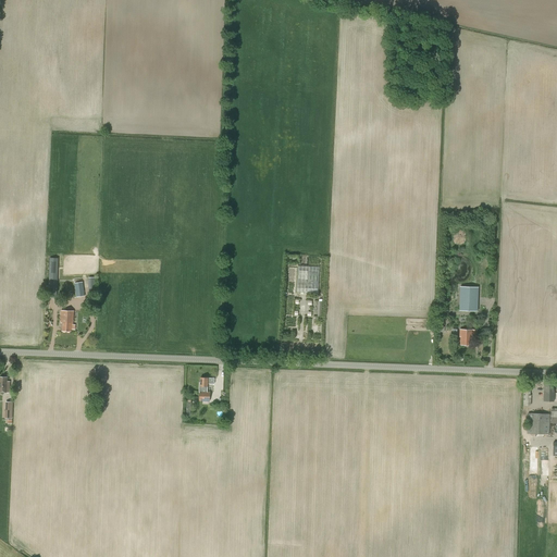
[(50,258),(47,297),(57,298),(58,258),(50,258)]
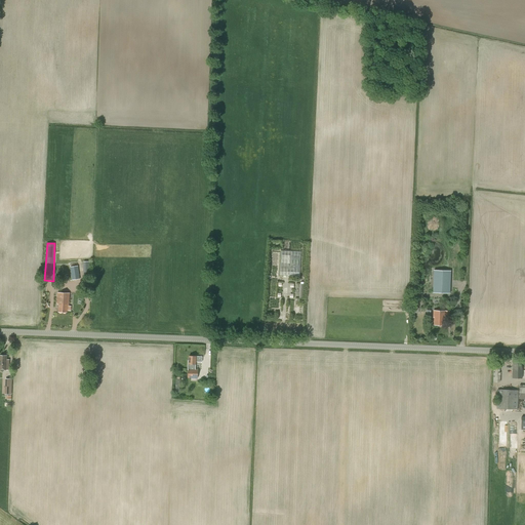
[(281,250),(279,276),(299,277),(300,251),(281,250)]
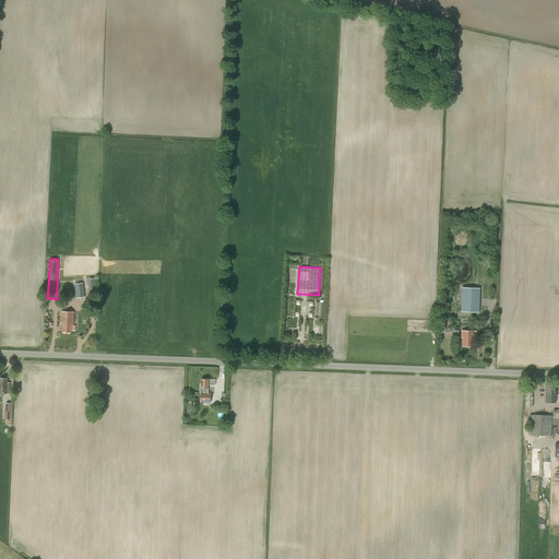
[(74,285),(76,298),(85,297),(83,284),(74,285)]
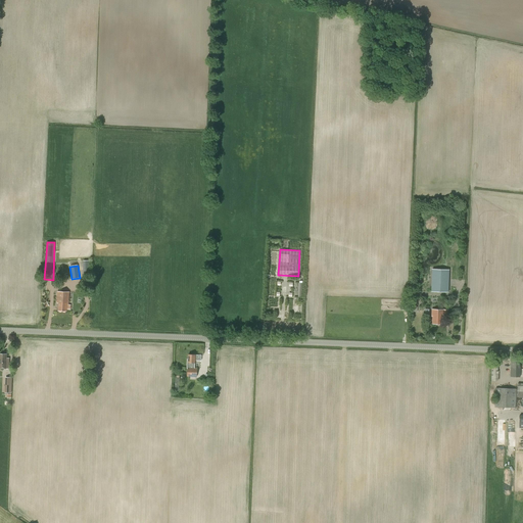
[(431,270),(431,291),(447,292),(448,270),(431,270)]
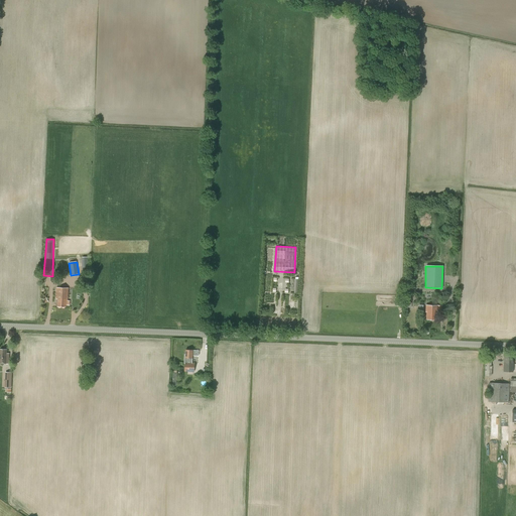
[(400,307),(411,307),(411,302),(410,302),(410,286),(404,286),(403,298),(400,298),(400,307)]
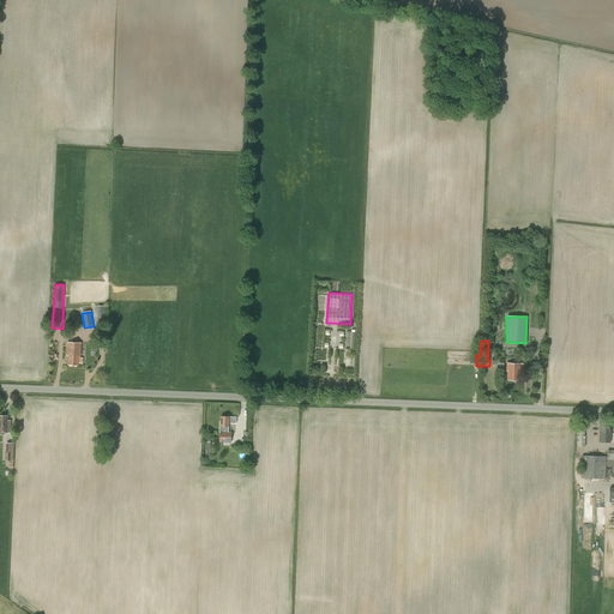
[(71,356),(71,343),(67,342),(66,356),(68,356),(68,365),(78,366),(78,361),(74,361),(74,356),(71,356)]
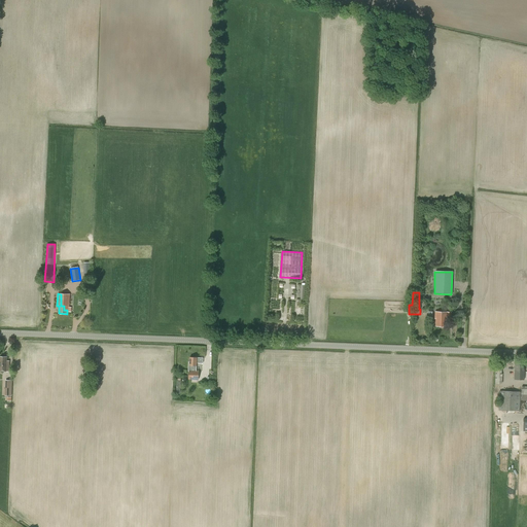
[(69,294),(61,294),(61,306),(64,306),(64,310),(67,310),(67,308),(69,308),(69,294)]
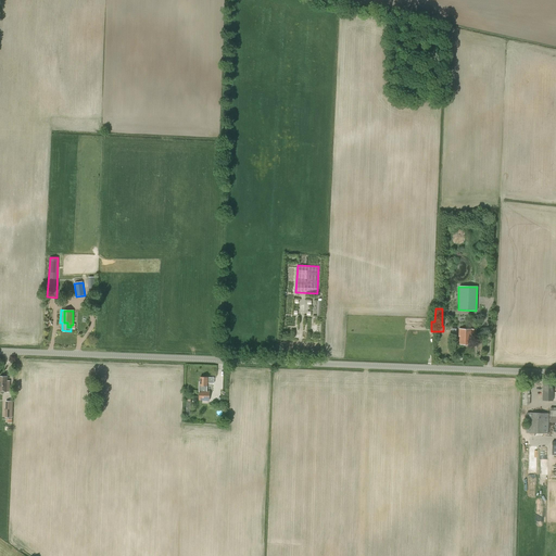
[(459,329),(458,336),(459,336),(458,344),(470,344),(470,337),(476,337),(476,329),(459,329)]
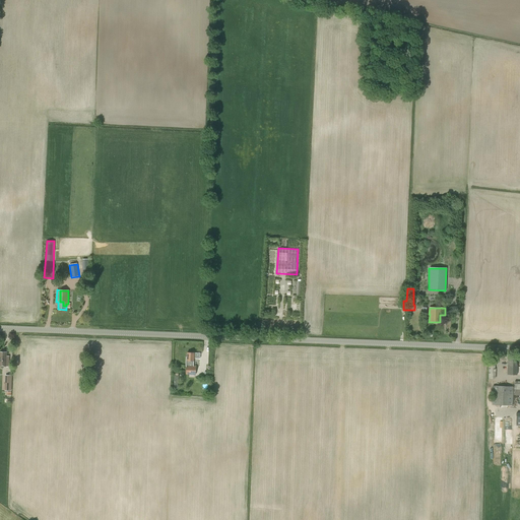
[(7,352),(0,351),(0,366),(9,367),(9,356),(7,356),(7,352)]
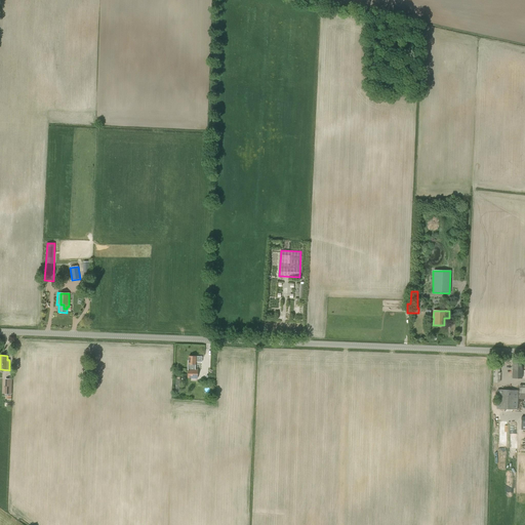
[(202,362),(202,357),(189,356),(188,369),(188,378),(198,378),(198,369),(195,369),(196,362),(202,362)]
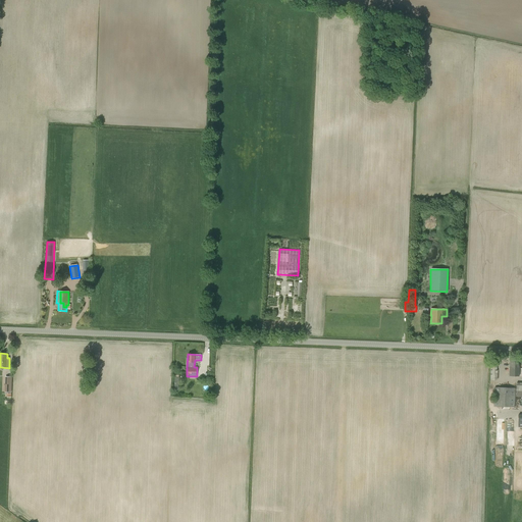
[(509,376),(519,376),(520,359),(510,359),(509,376)]
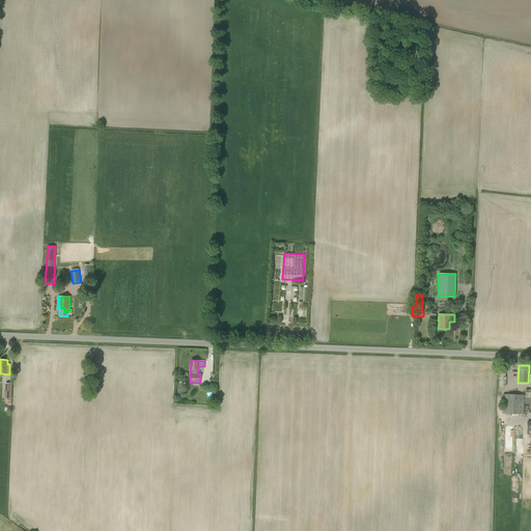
[(502,414),(524,414),(525,395),(503,394),(502,414)]
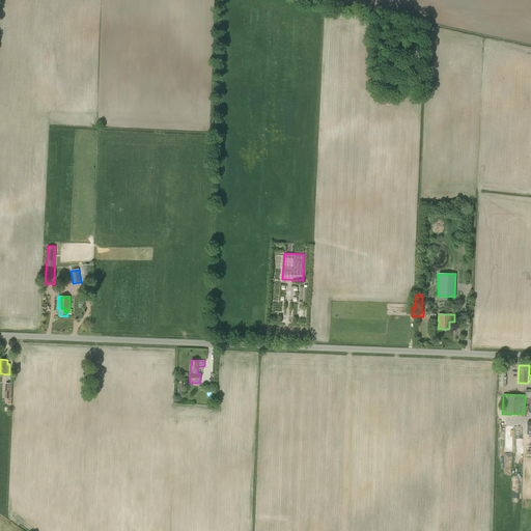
All buildings are outlined.
